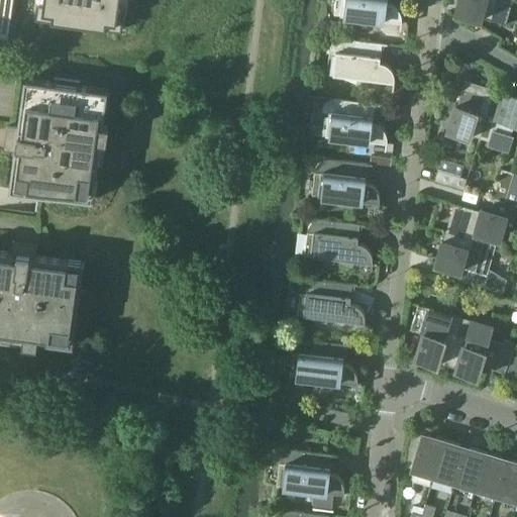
[(0,0),(0,38),(8,40),(8,38),(2,37),(7,0),(0,0)]
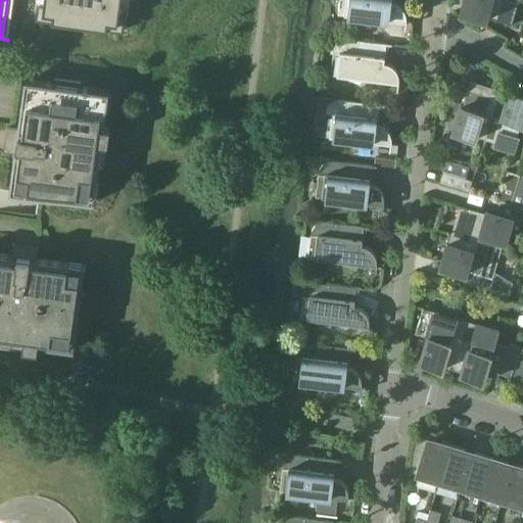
[(38,2),(35,18),(123,31),(125,14),(119,13),(121,0),(43,0),(43,3),(38,2)]
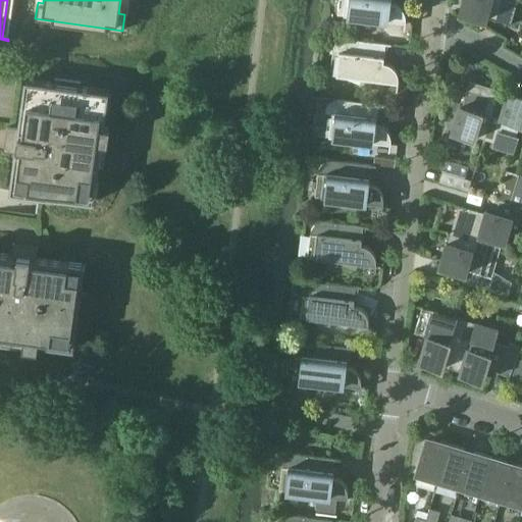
[(406,22),(407,20),(407,18),(406,15),(406,13),(405,11),(404,9),(402,7),(401,6),(399,5),(397,3),(395,3),(392,2),(390,0),(346,0),(345,15),(348,15),(348,16),(367,23),(369,18),(406,22)]
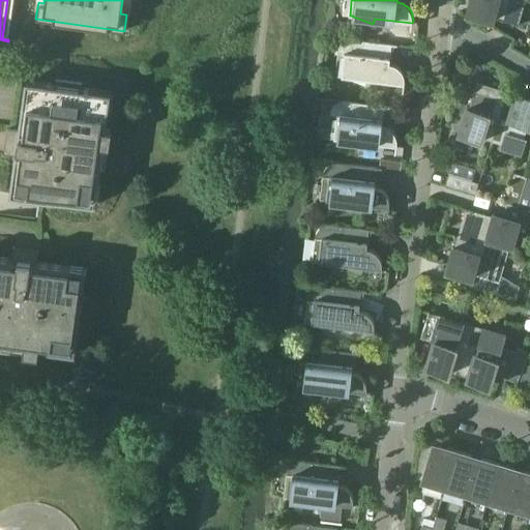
[(520,26),(527,0),(470,0),(467,12),(494,21),(494,19),(520,26)]
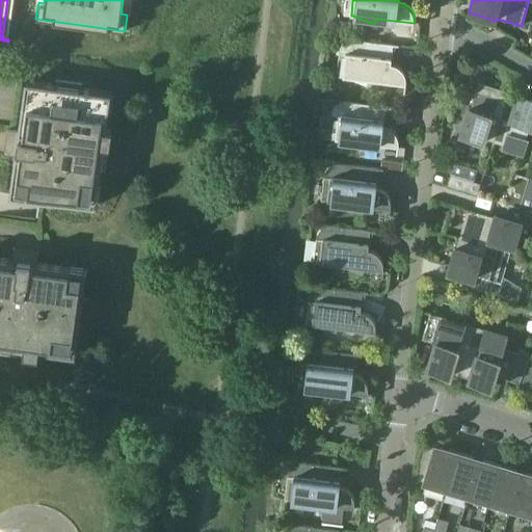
[(406,85),(406,82),(406,80),(406,78),(405,76),(405,74),(403,72),(402,70),(400,68),(398,67),(396,65),(394,64),(391,64),(394,46),(355,41),(352,41),(350,41),(348,42),(346,43),(345,44),(343,46),(342,48),(341,49),(340,51),(340,54),(340,56),(346,56),(343,77),(346,78),(367,86),(369,80),(406,85)]
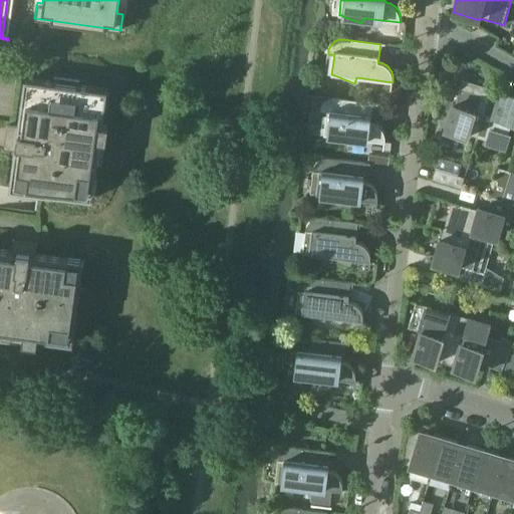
[(95,176),(97,161),(88,160),(90,146),(104,148),(107,125),(103,124),(104,112),(90,110),(93,87),(78,85),(79,81),(53,77),(52,81),(24,77),(17,125),(7,124),(7,126),(11,126),(8,149),(4,148),(3,150),(14,151),(9,188),(78,197),(81,174),(95,176)]
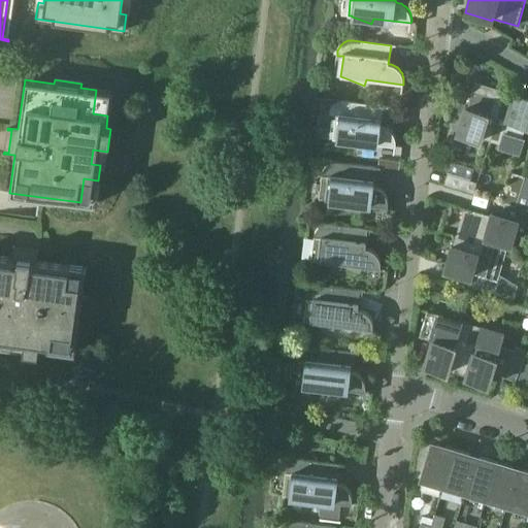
[(481,138),(490,141),(505,91),(475,81),(468,108),(466,107),(458,134),(481,140),(481,138)]
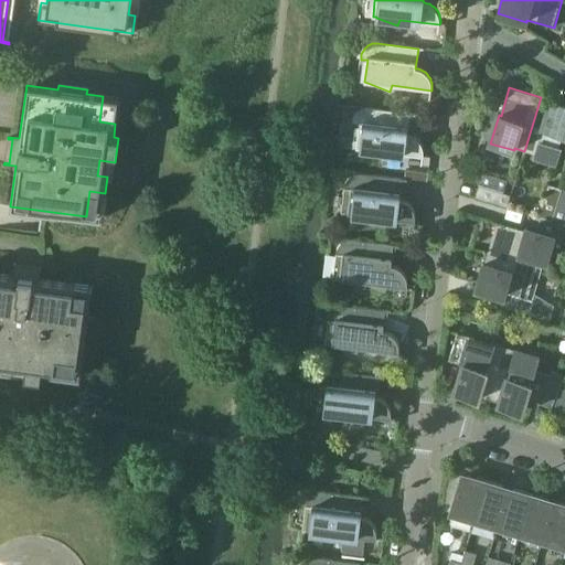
[(564,134),(564,103),(552,98),(551,99),(541,97),(524,151),(556,161),(564,134)]
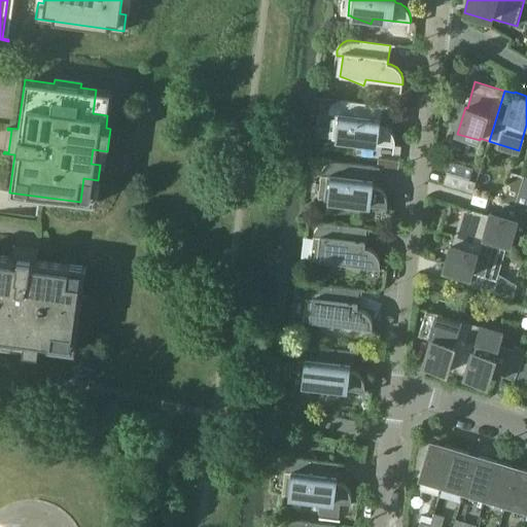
[(385,126),(383,126),(380,125),(382,106),(344,102),(342,102),(341,102),(339,102),(337,103),(336,104),(334,105),(332,106),(331,107),(330,109),(330,111),(329,112),(329,116),(336,117),(332,138),(336,138),(336,139),(355,146),(358,141),(395,145),(395,142),(395,140),(395,138),(394,136),(393,135),(392,133),(391,131),(390,130),(388,128),(387,127),(385,126)]
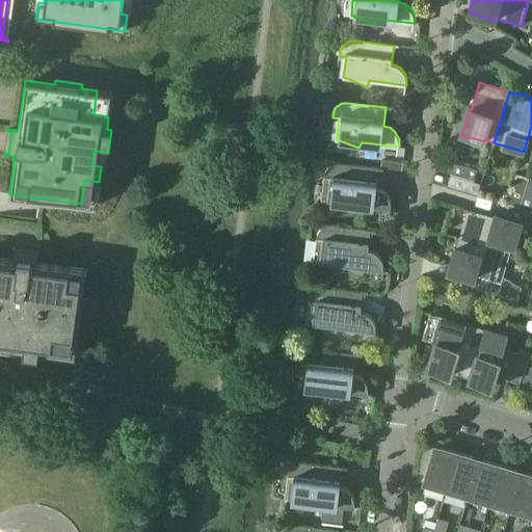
[(391,209),(392,206),(392,203),(391,201),(390,198),(389,195),(388,193),(386,192),(383,190),(381,189),(379,188),(376,188),(378,169),(340,164),(338,164),(336,164),(334,165),(331,166),(329,167),(328,169),(327,170),(326,173),(325,175),(325,177),(324,180),(330,180),(328,201),(331,202),(330,202),(351,210),(353,204),(391,209)]
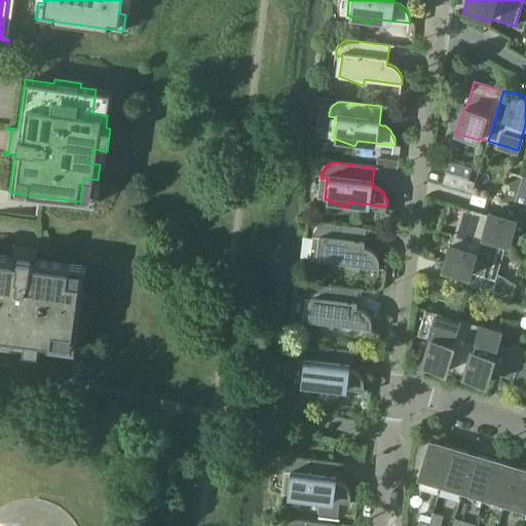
[(442,185),(473,194),(476,182),(446,173),(442,185)]
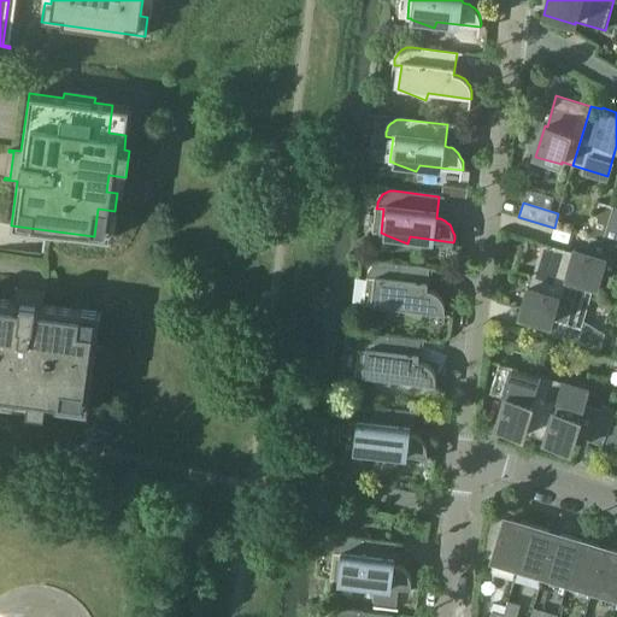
[(604,242),(615,206),(600,203),(589,238),(604,242)]
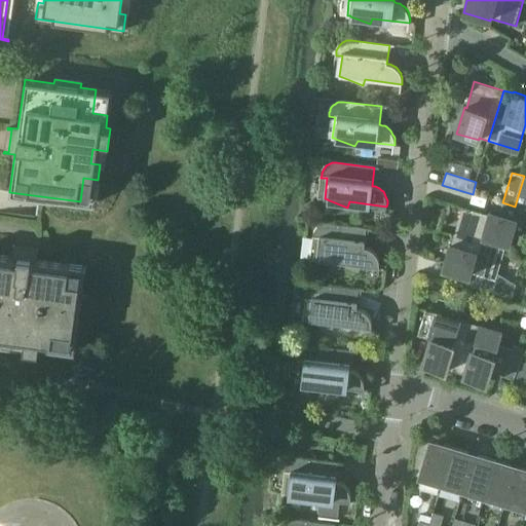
[(525,177),(524,176),(515,207),(525,210),(525,177)]
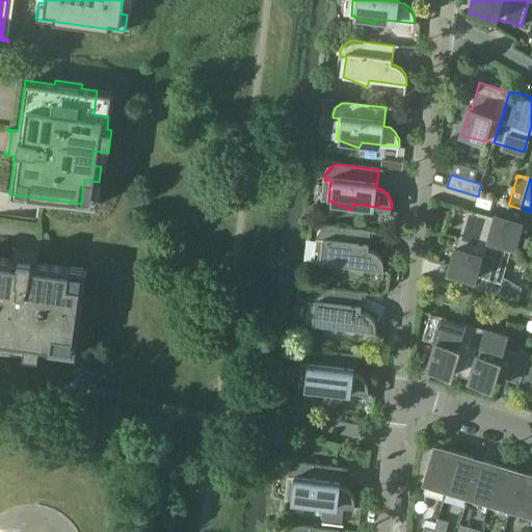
[(513,245),(515,245),(522,222),(528,223),(531,212),(508,205),(504,220),(496,215),(495,217),(469,209),(459,239),(511,255),(513,245)]
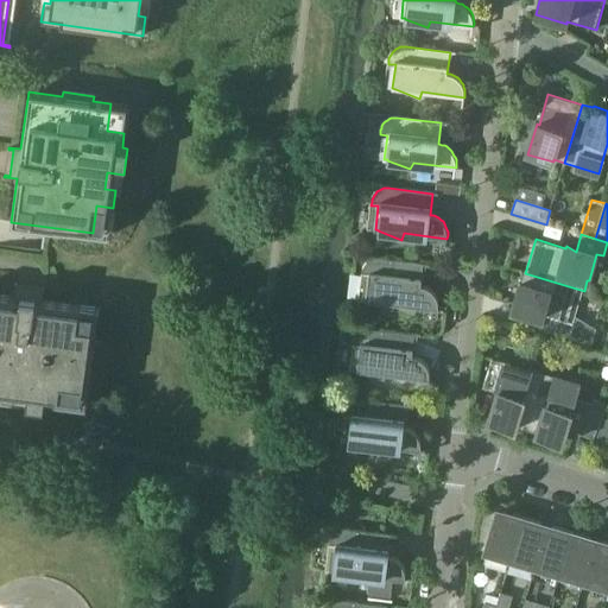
[(438,309),(438,306),(438,304),(438,301),(437,298),(436,296),(435,293),(434,291),(431,290),(429,289),(426,287),(424,286),(420,285),(423,264),(380,259),(378,259),(375,259),(373,259),(371,260),(368,263),(367,264),(365,266),(363,268),(362,271),(362,273),(362,276),(369,277),(366,301),(369,301),(369,302),(393,310),(396,304),(438,309)]
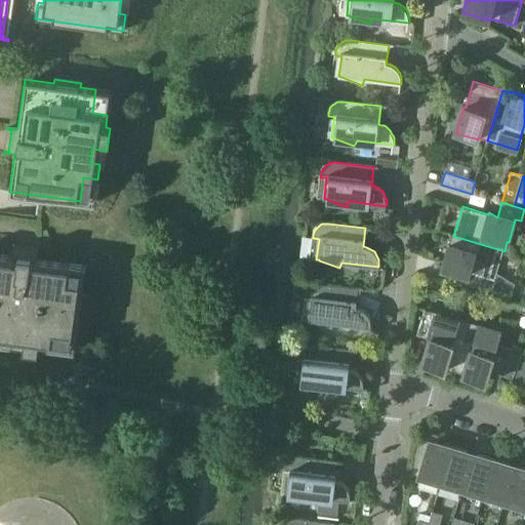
[(514,284),(497,274),(505,251),(453,236),(450,245),(449,245),(442,267),(470,275),(467,284),(510,297),(514,284)]
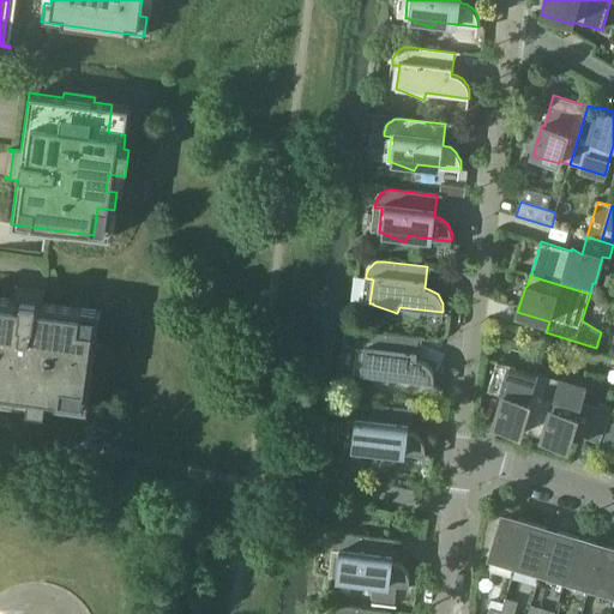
[(44,405),(59,407),(73,409),(76,391),(90,393),(92,377),(97,377),(101,345),(96,345),(101,311),(43,302),(44,290),(43,290),(42,295),(16,292),(17,287),(14,286),(13,299),(0,296),(0,398),(2,399),(4,389),(29,391),(26,409),(43,411),(44,405)]
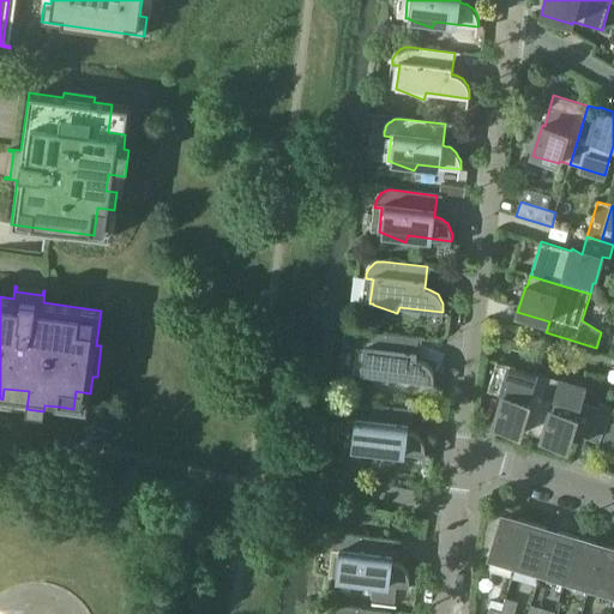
[(422,361),(420,360),(416,360),(419,338),(374,332),(372,332),(369,333),(367,333),(365,335),(362,336),(361,338),(360,341),(359,343),(357,345),(357,350),(363,350),(361,374),(365,375),(389,385),(391,379),(434,384),(434,380),(434,378),(434,375),(433,373),(432,371),(431,368),(429,366),(427,365),(425,362),(422,361)]
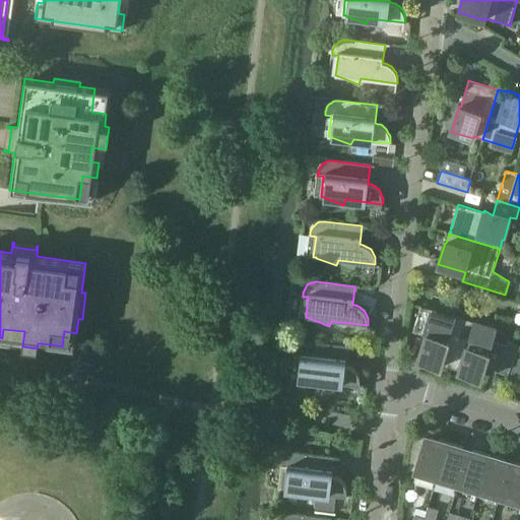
[(421,306),(414,330),(426,333),(421,347),(419,354),(418,361),(419,361),(423,362),(440,367),(441,364),(450,367),(464,320),(437,313),(438,311),(421,306)]
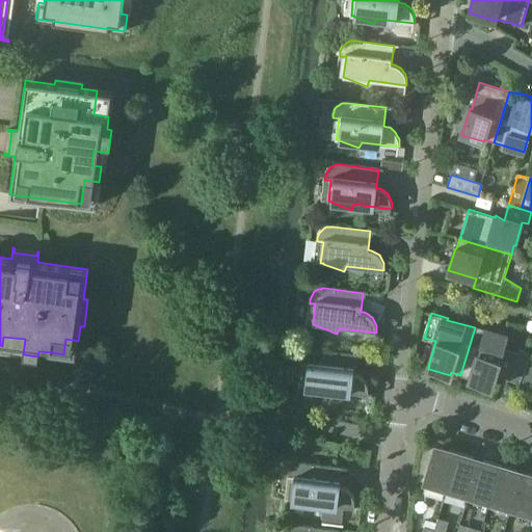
[(475,327),(460,375),(470,378),(470,380),(486,386),(490,387),(491,388),(493,382),(496,375),(497,370),(507,373),(505,378),(519,384),(521,379),(527,366),(531,354),(531,353),(520,347),(517,352),(502,348),(506,336),(504,335),(504,337),(475,327)]
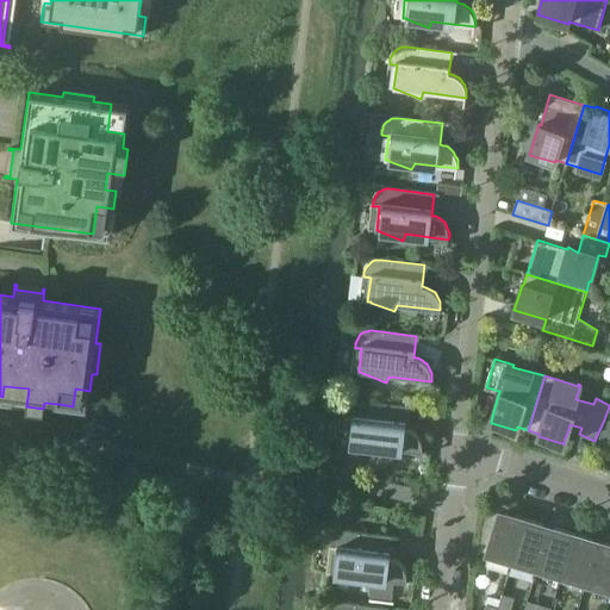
[(411,430),(409,429),(405,428),(408,406),(363,402),(361,402),(359,402),(356,403),(354,404),(352,405),(350,406),(348,409),(347,411),(347,414),(346,416),(346,418),(353,419),(350,443),(354,443),(354,444),(377,454),(379,447),(423,452),(423,449),(423,447),(422,444),(422,441),(421,439),(419,436),(417,435),(416,433),(414,431),(411,430)]
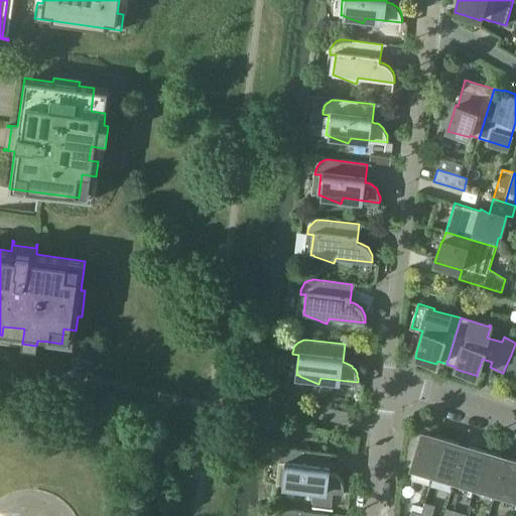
[(515,356),(511,355),(505,368),(515,373),(515,356)]
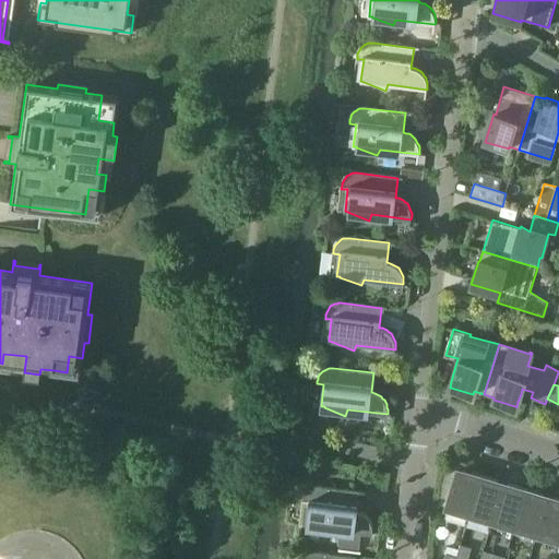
[(468,515),(480,476),(456,468),(444,509),(468,515)]
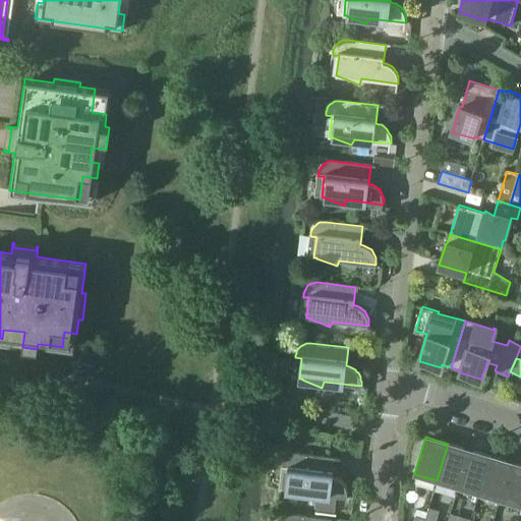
[(437,480),(458,486),(469,450),(448,444),(437,480)]
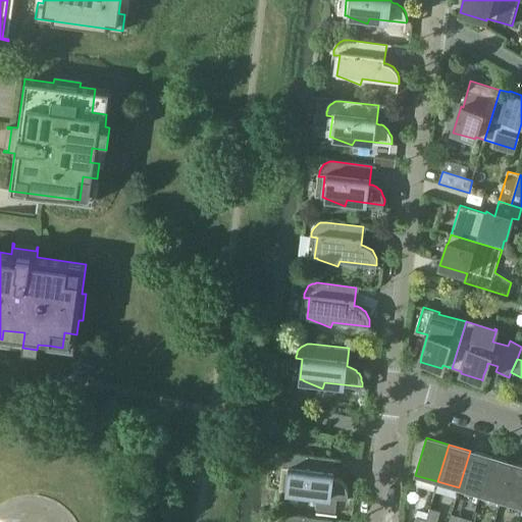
[(490,457),(470,451),(459,487),(479,494),(490,457)]
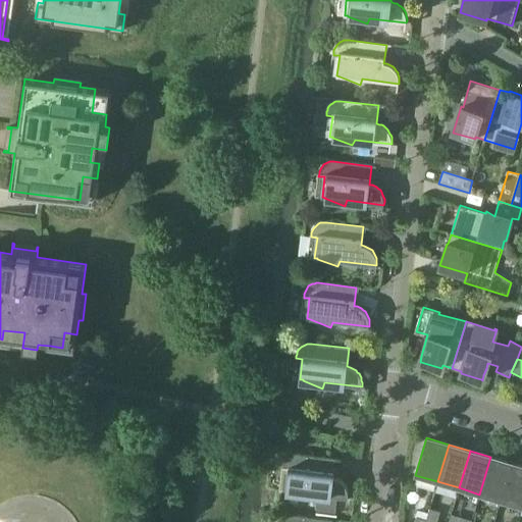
[(309,500),(309,499),(316,502),(317,513),(335,515),(337,497),(348,498),(348,496),(349,493),(348,491),(348,488),(347,486),(346,484),(344,483),(343,481),(341,480),(338,479),(335,478),(332,477),(335,459),(297,455),(295,455),(293,455),(291,456),(289,457),(288,458),(285,460),(284,461),(283,463),(283,465),(282,467),(282,469),(289,470),(286,490),(289,490),(289,491),(309,500)]
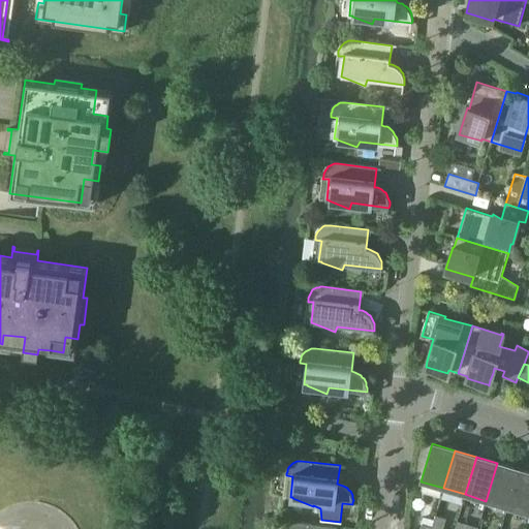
[(486,501),(507,507),(519,469),(497,463),(486,501)]
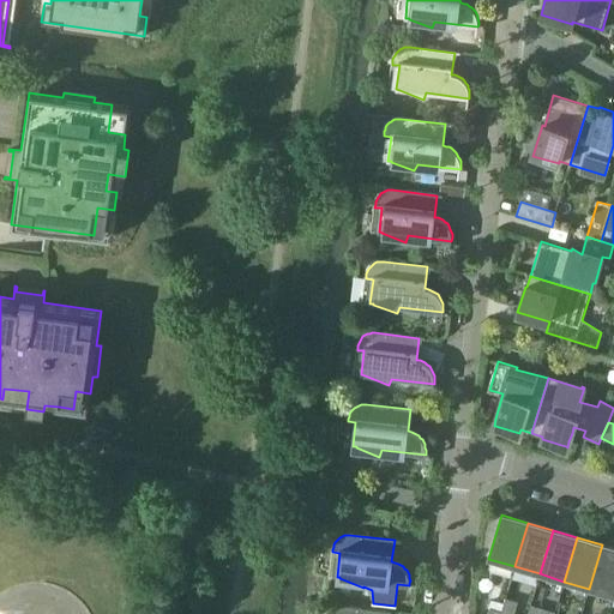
[(613,595),(613,548),(602,545),(589,589),(613,596),(613,595)]
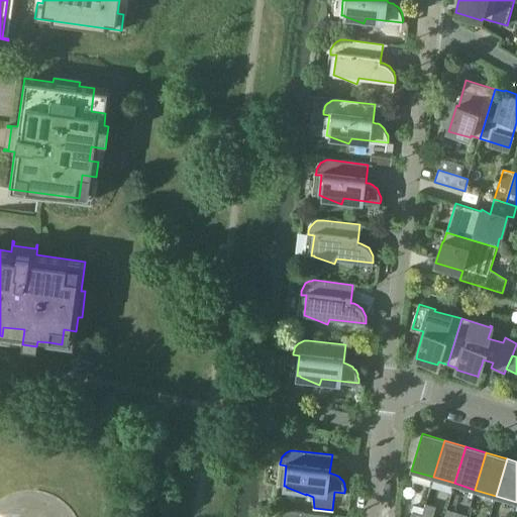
[(267,488),(269,494),(272,495),(276,488),(268,484),(267,488)]
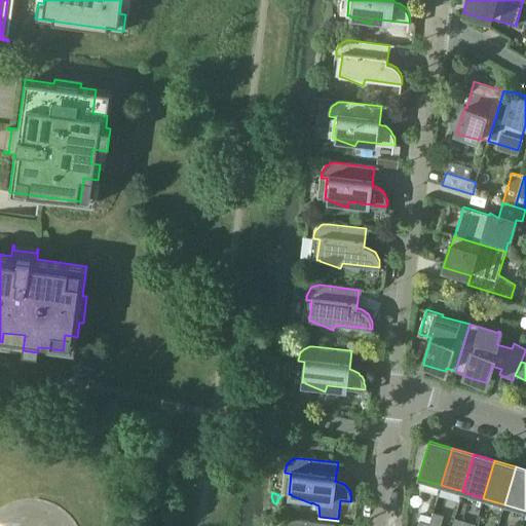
All buildings are outlined.
